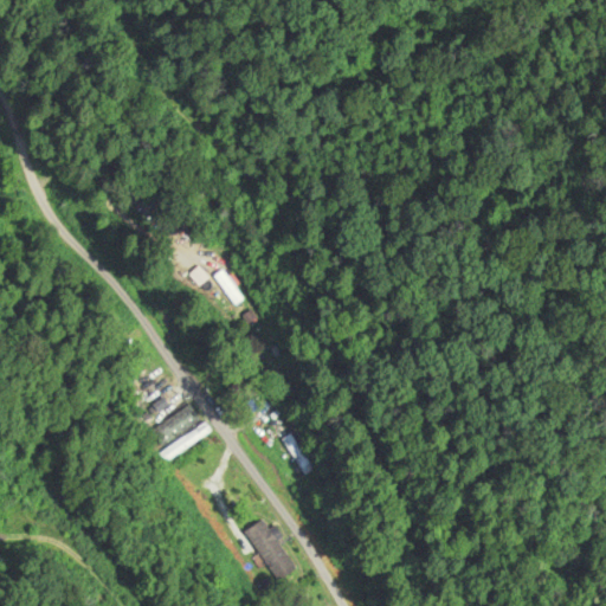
[(210,279),(200,268),(191,276),(200,287),(210,279)]
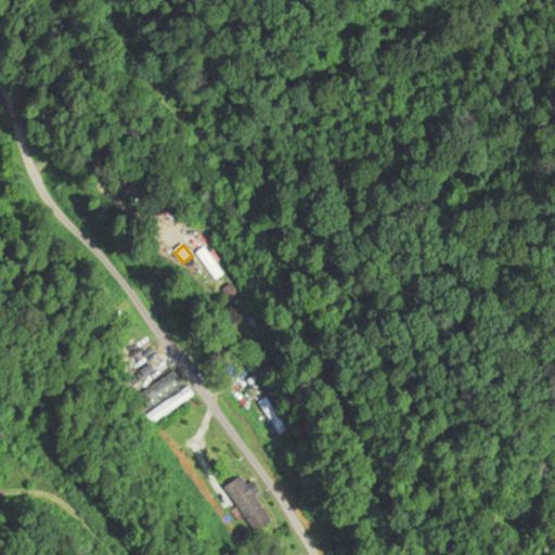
[(217,282),(224,275),(204,248),(196,254),(217,282)]
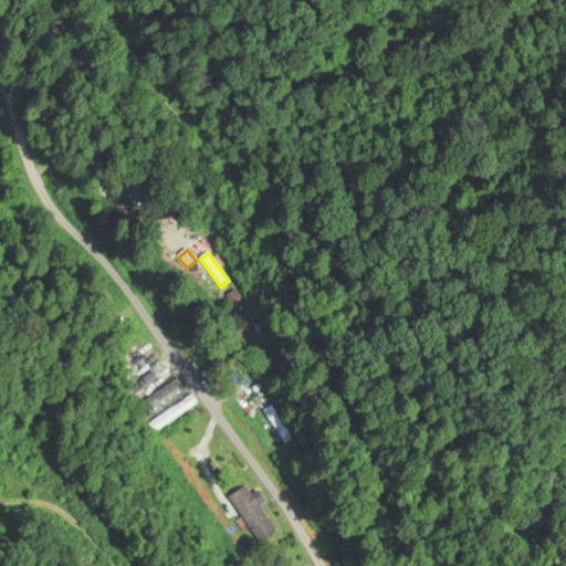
[(185,397),(175,381),(142,402),(150,418),(185,397)]
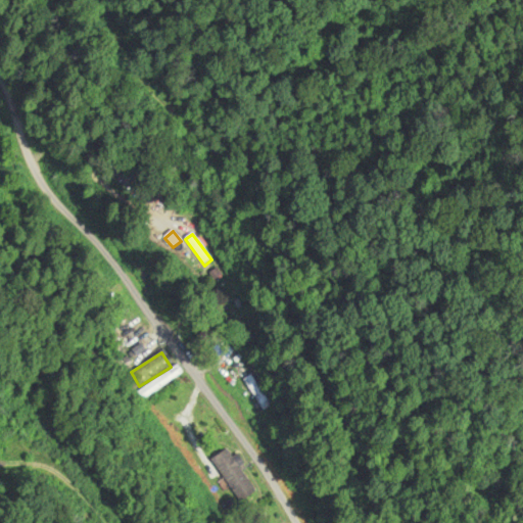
[(269,406),(249,377),(243,381),(263,410),(269,406)]
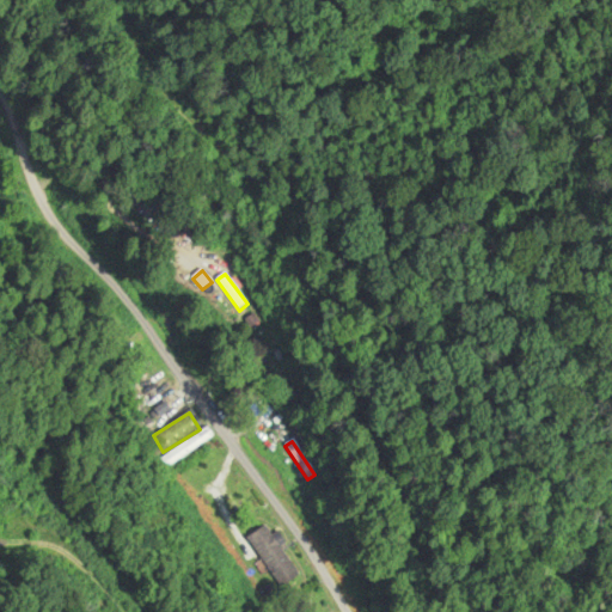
[(248,539),(276,586),(298,573),(268,526),(248,539)]
